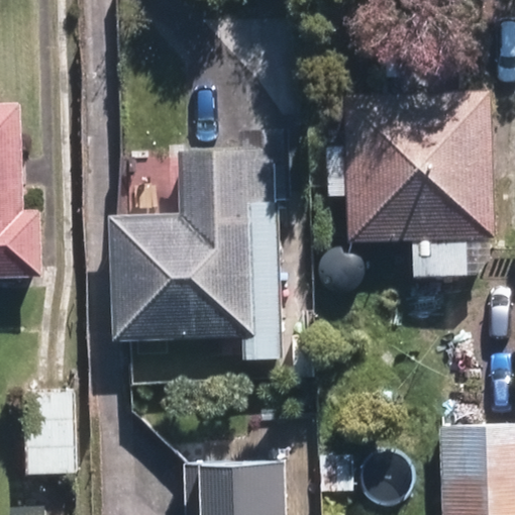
[(0,267),(42,266),(39,198),(24,200),(20,92),(0,92),(0,267)]
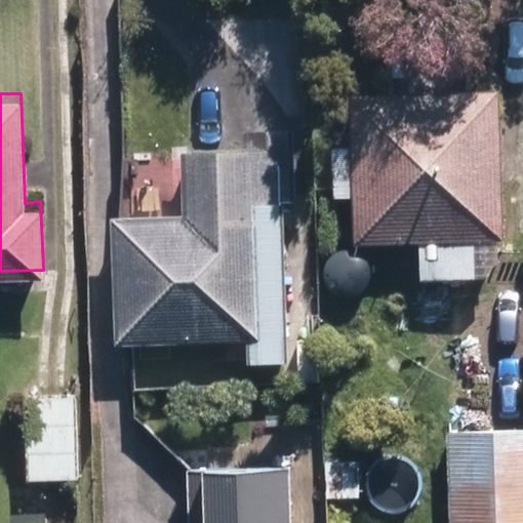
[(501,243),(497,94),(347,99),(349,148),(330,148),(332,199),(350,199),(352,248),(417,246),(418,281),(474,279),(474,244),(501,243)]
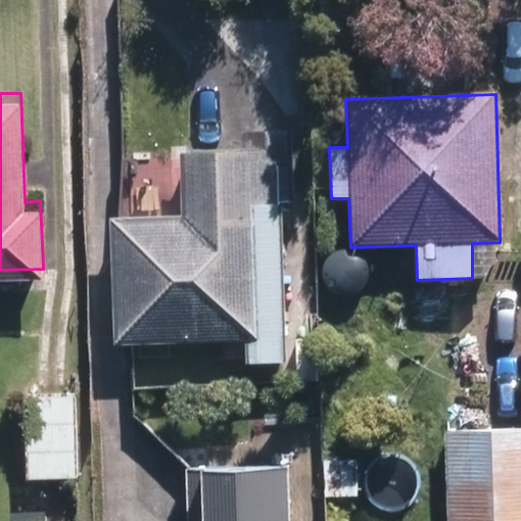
[(287,131),(244,132),(244,151),(179,153),(180,219),(108,220),(111,345),(242,342),(242,363),(285,363),(281,202),(288,202),(287,131)]
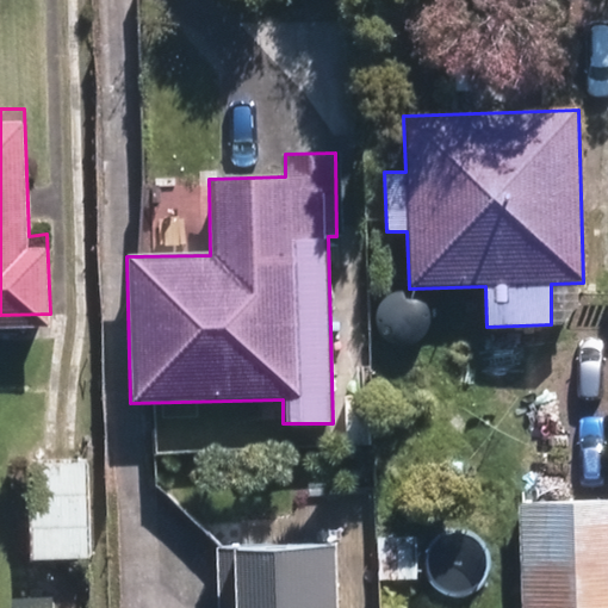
[(87,559),(85,457),(22,459),(26,560),(87,559)]
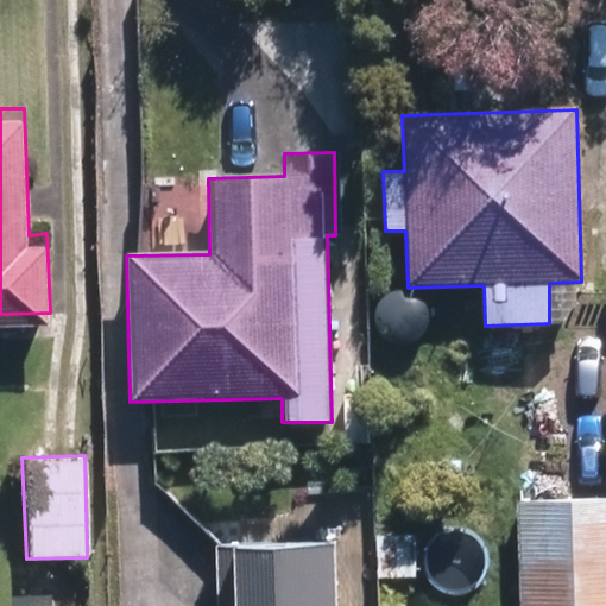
[(605,605),(605,497),(512,498),(513,605),(605,605)]
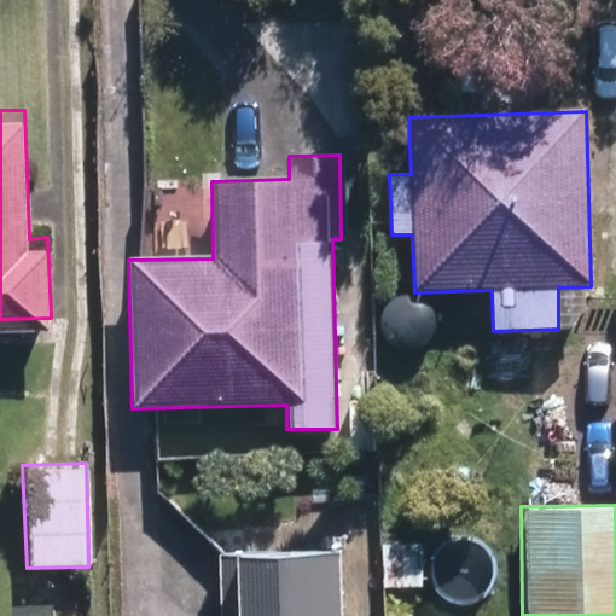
[(472,510),(429,510),(431,571),(472,571),(472,510)]
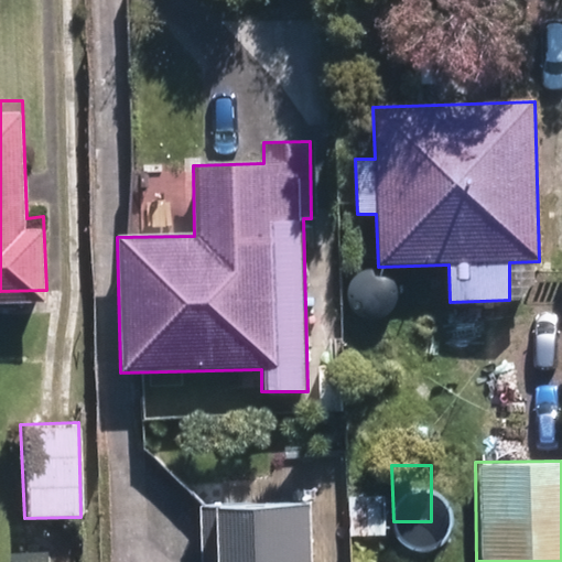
[(381,495),(344,496),(343,537),(381,537),(381,495)]
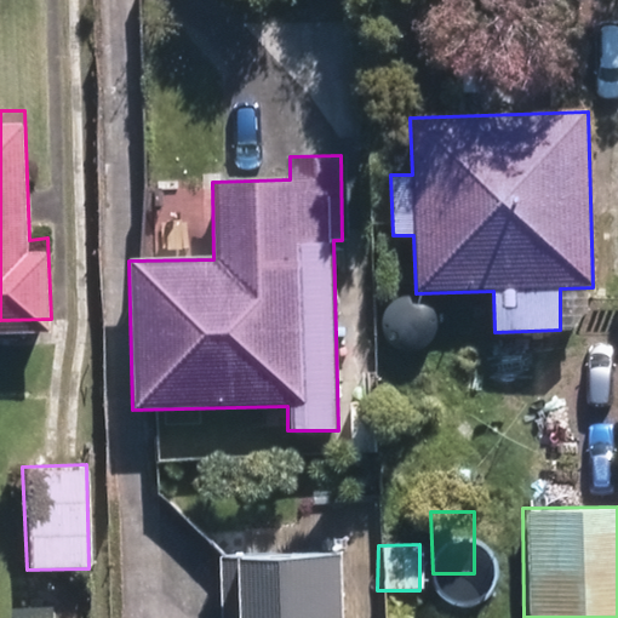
[(344,617),(344,558),(218,556),(218,617),(344,617)]
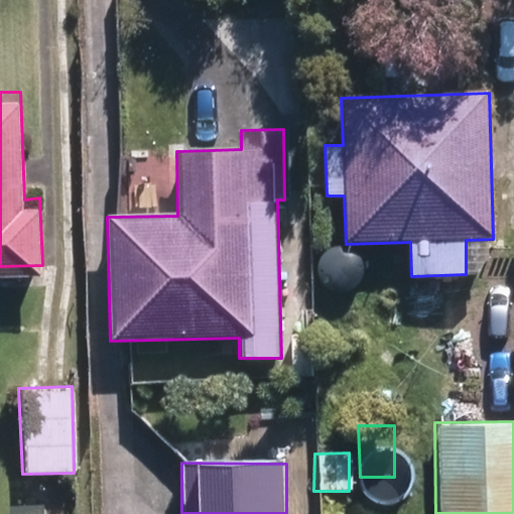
[(40,513),(40,505),(7,508),(6,513),(40,513)]
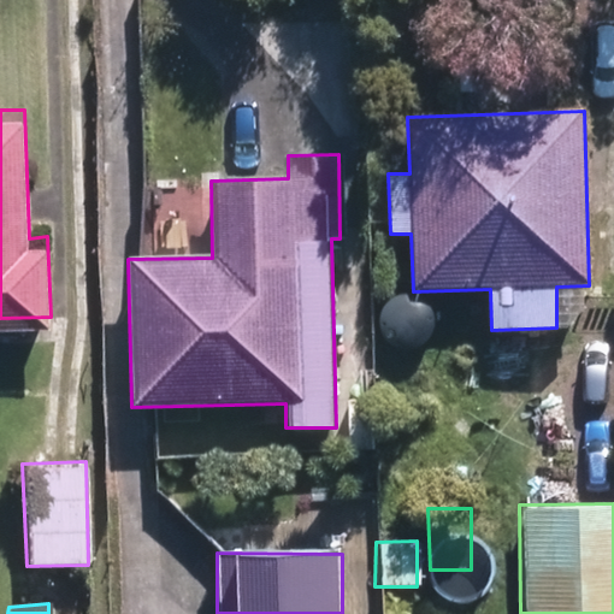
All buildings are outlined.
